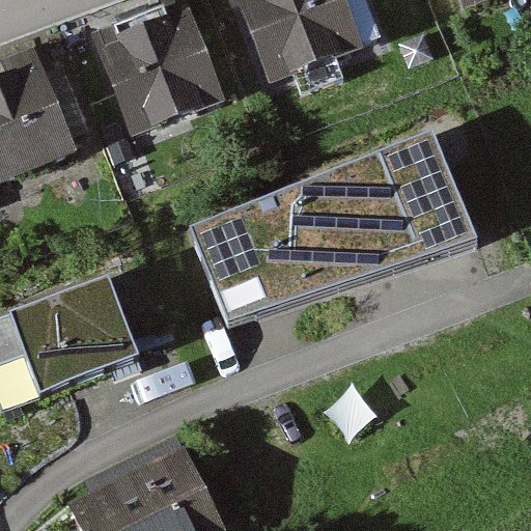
[(236,0),(271,84),(365,47),(345,0),(236,0)]
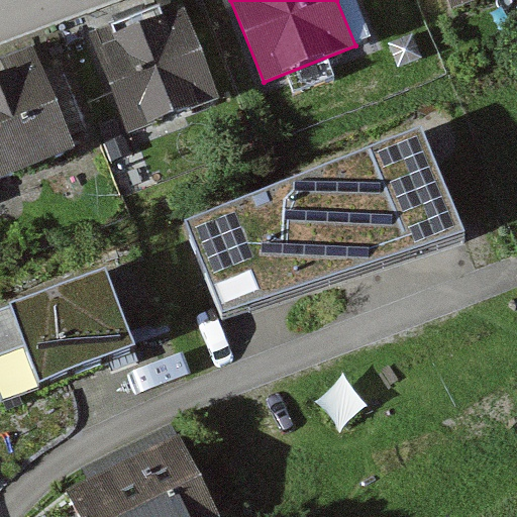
[(344,0),(355,26),(395,10),(390,0),(344,0)]
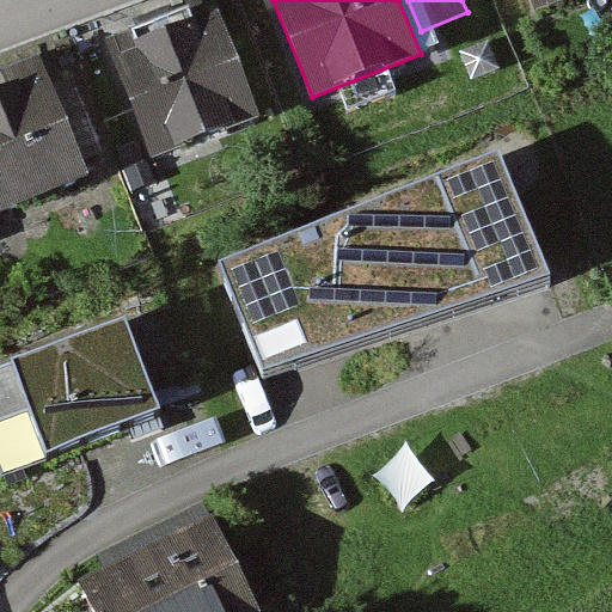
[(611,4),(611,0),(530,0),(540,30),(611,4)]
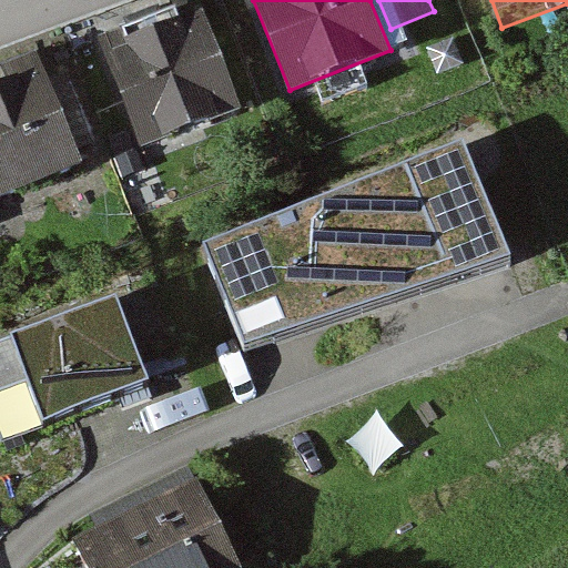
[(98,36),(142,146),(242,107),(203,9),(183,17),(179,3),(98,36)]
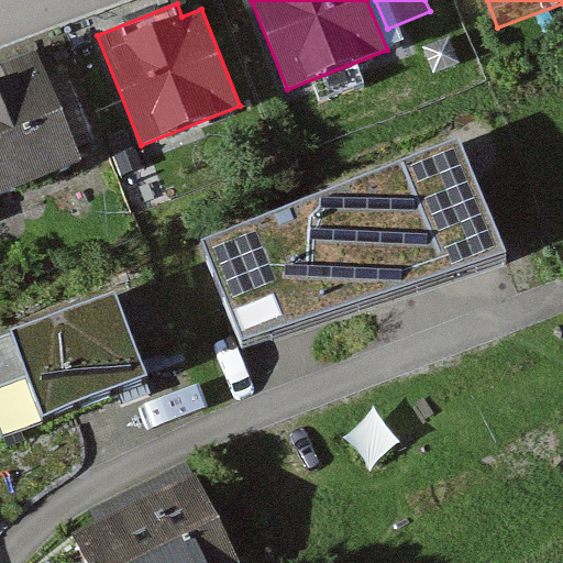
[(0,211),(77,181),(43,91),(0,108),(0,211)]
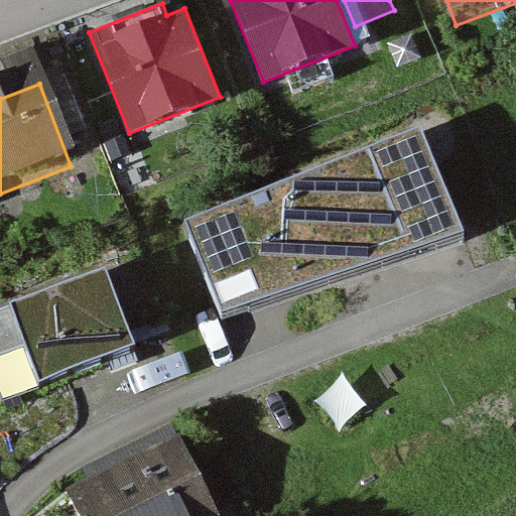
[(421,124),(184,219),(222,313),(464,231),(421,124)]
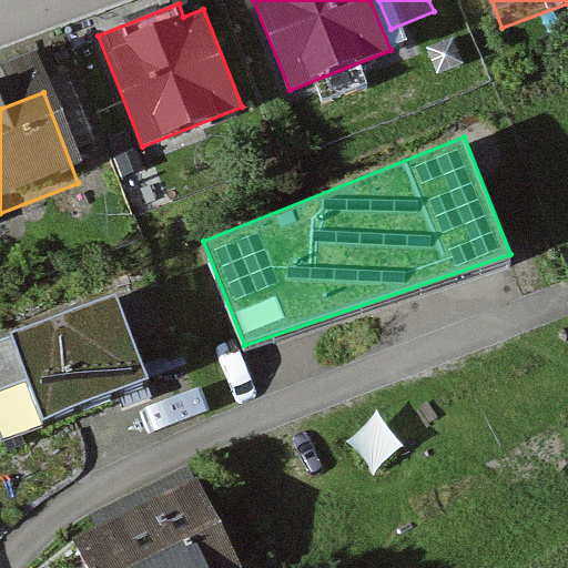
[(0,389),(27,381),(42,421),(148,382),(115,296),(0,340),(0,389)]
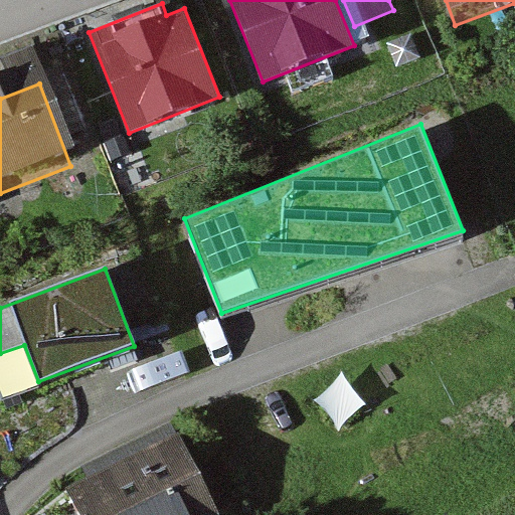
[(219,514),(178,433),(66,488),(79,514),(219,514)]
